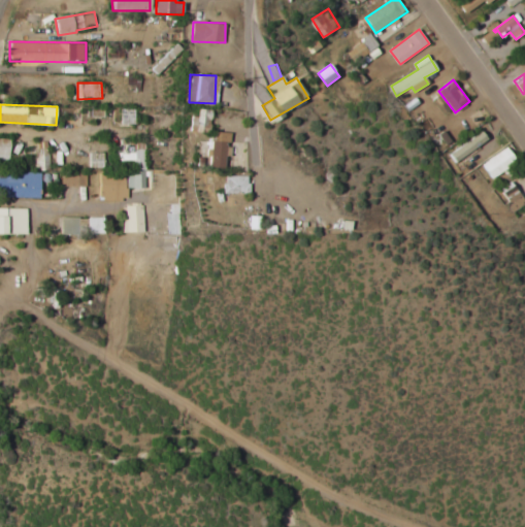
[(207,133),(209,110),(196,108),(195,118),(190,117),(189,131),(207,133)]
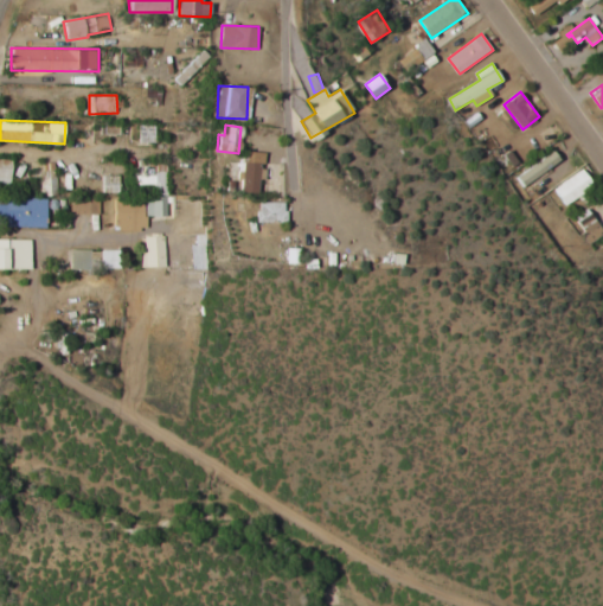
[(140,141),(155,141),(155,126),(140,126),(140,141)]
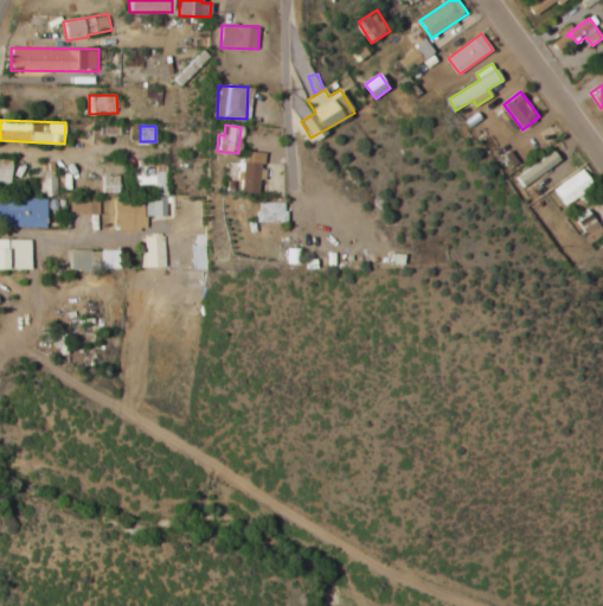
[(560,160),(553,151),(519,178),(527,187),(560,160)]
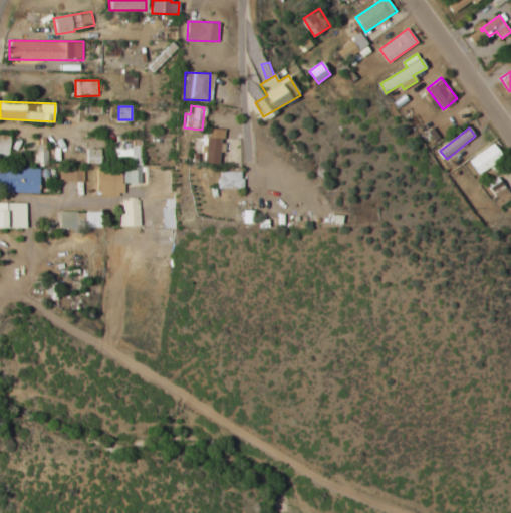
[(221,130),(204,129),(203,164),(217,165),(217,153),(222,154),(222,144),(221,144),(221,130)]
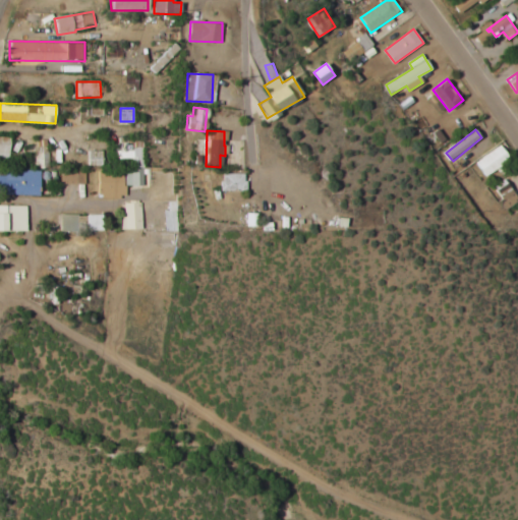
[(0,159),(9,159),(10,137),(0,136),(0,159)]
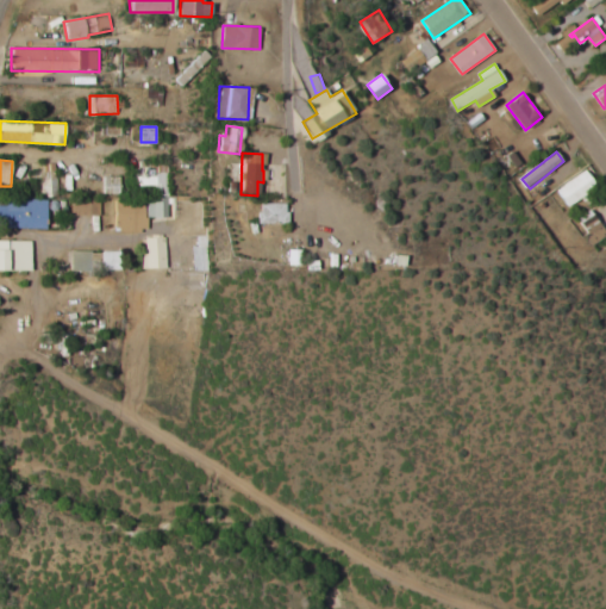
[(170,217),(170,161),(158,161),(158,176),(135,176),(135,185),(155,185),(155,196),(149,196),(149,217),(170,217)]
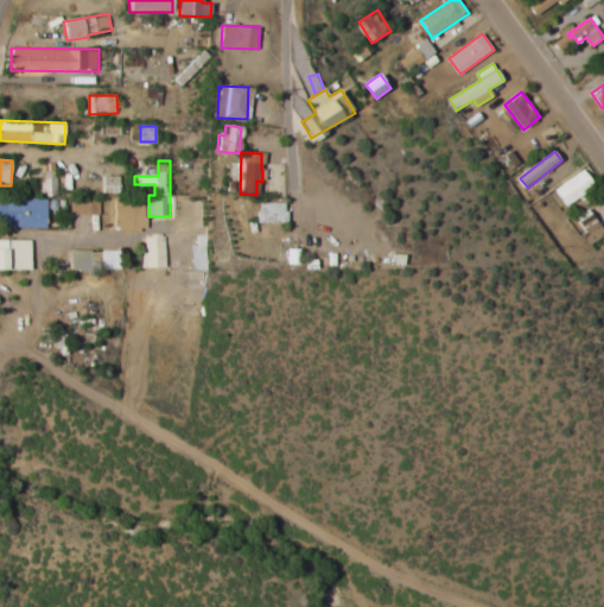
[(32,177),(44,177),(44,196),(58,196),(57,162),(31,163),(32,177)]
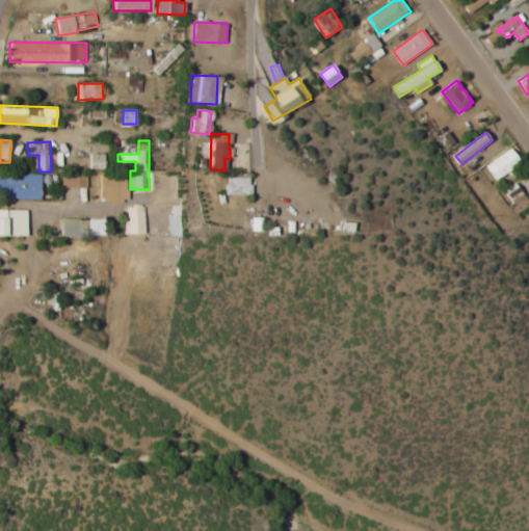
[(521,163),(510,148),(485,165),(497,180),(521,163)]
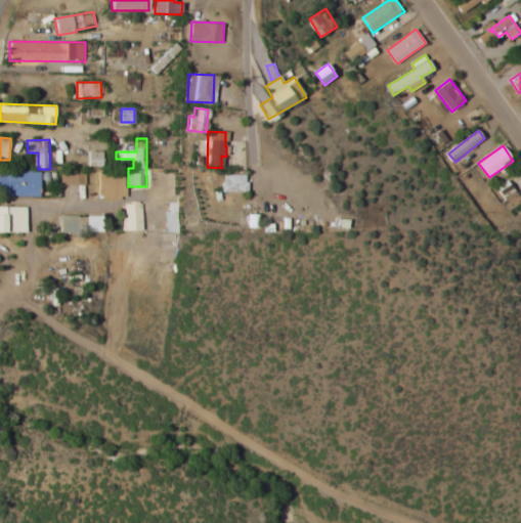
[(91,166),(103,166),(104,151),(92,151),(91,166)]
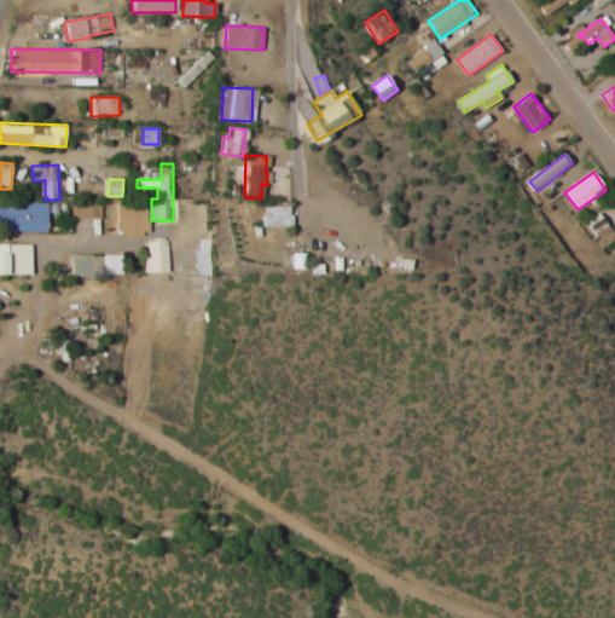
[(0,230),(48,232),(50,202),(9,201),(9,208),(0,208),(0,230)]
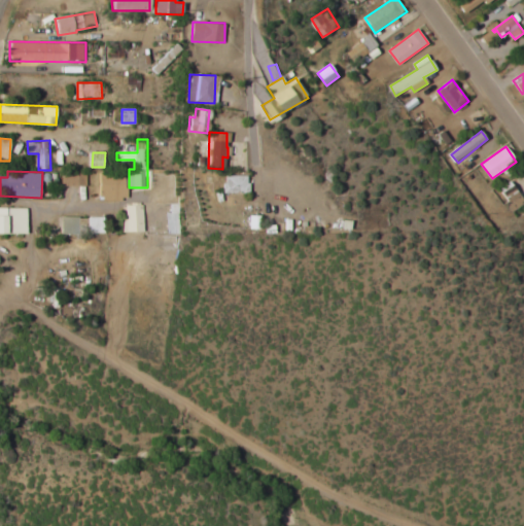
[(89,186),(89,171),(65,171),(64,185),(89,186)]
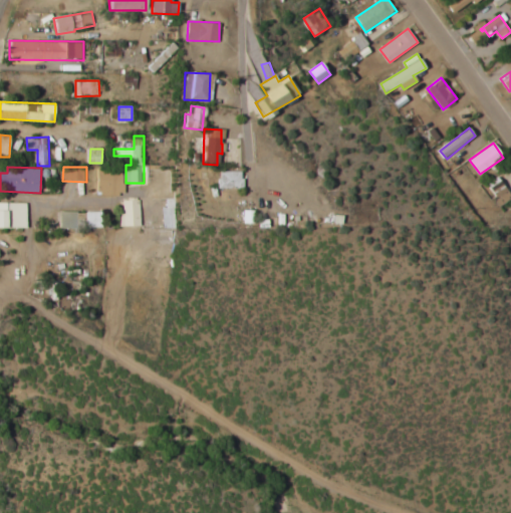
[(239,172),(215,172),(215,189),(239,188),(239,172)]
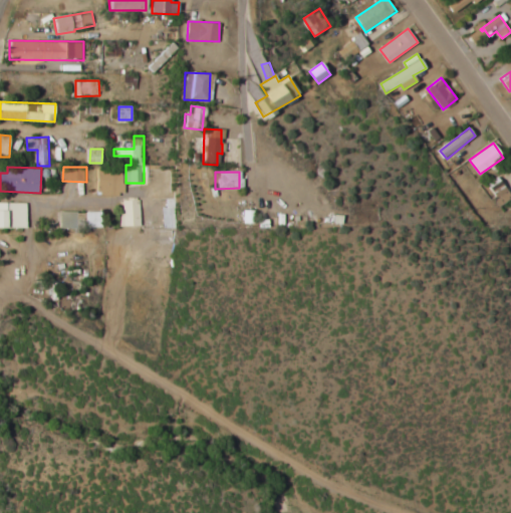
[(501,205),(510,201),(510,193),(502,176),(489,183),(501,205)]
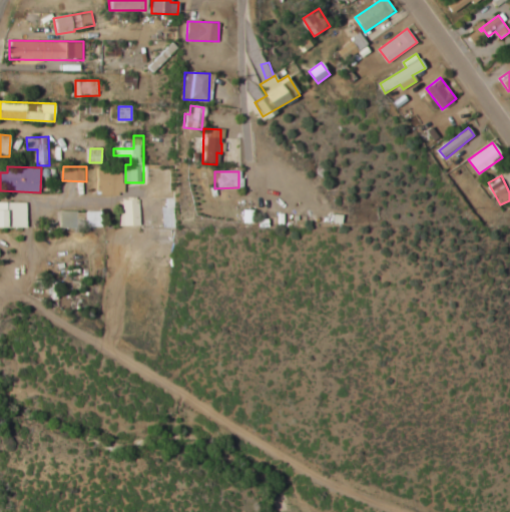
[(176,227),(176,197),(167,197),(167,206),(162,206),(163,227),(176,227)]
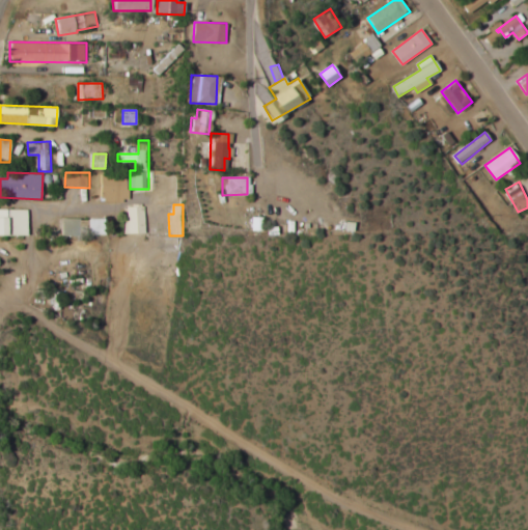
[(145,206),(126,206),(127,234),(145,233),(145,206)]
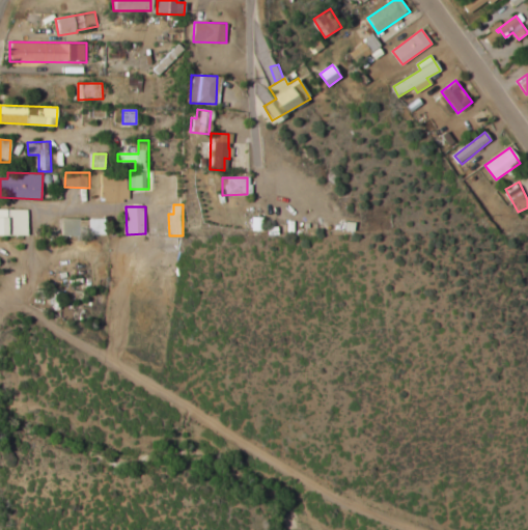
[(28,210),(0,208),(0,234),(28,235),(28,210)]
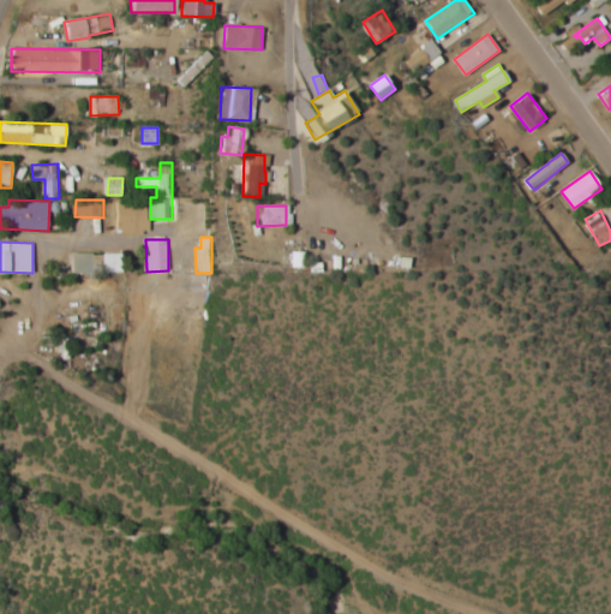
[(72,272),(120,273),(120,254),(73,252),(72,272)]
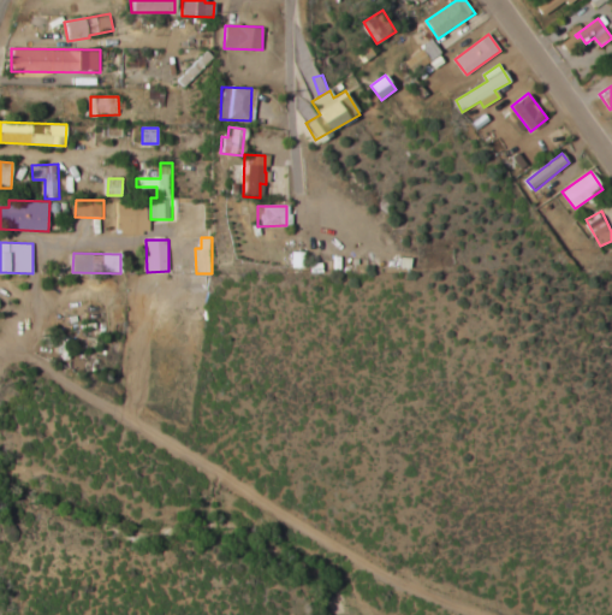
[(302,253),(287,253),(287,268),(301,268),(302,253)]
